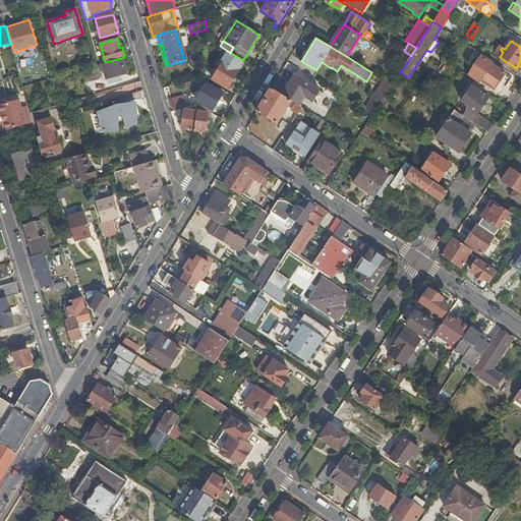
[(227,90),(244,62),(243,60),(230,53),(229,52),(212,79),(227,90)]
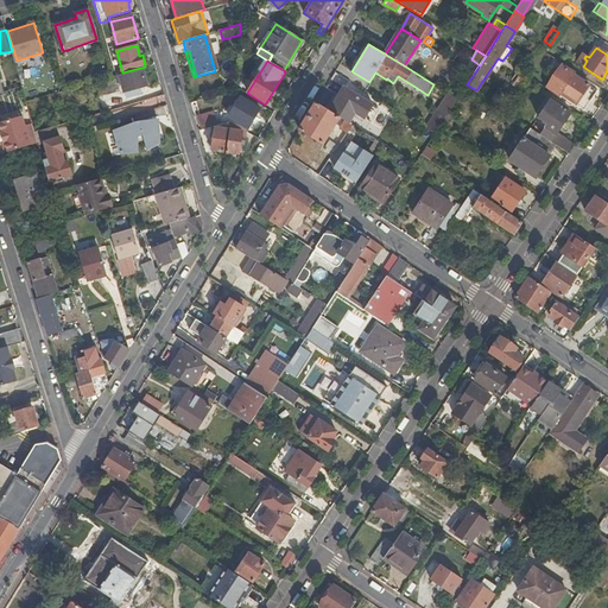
[(545,88),(558,96),(561,94),(583,109),(597,90),(574,75),(575,73),(562,63),(545,88)]
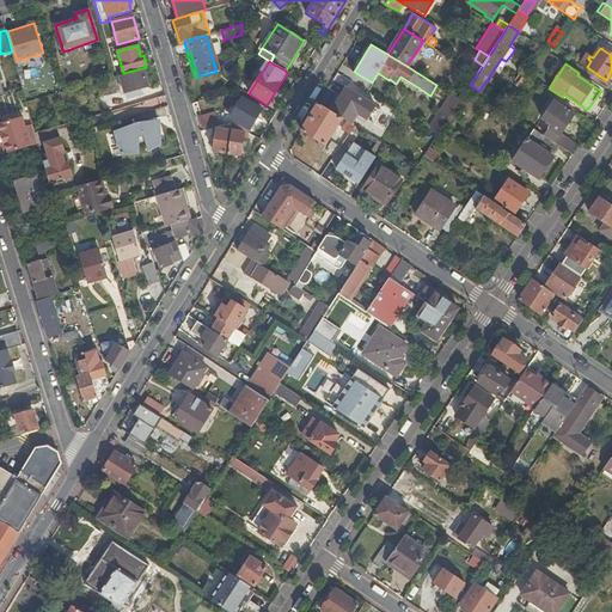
[(117,77),(102,81),(103,87),(105,87),(108,97),(121,93),(118,85),(123,84),(127,97),(135,96),(135,97),(139,96),(139,93),(144,92),(144,87),(148,86),(144,71),(117,77)]
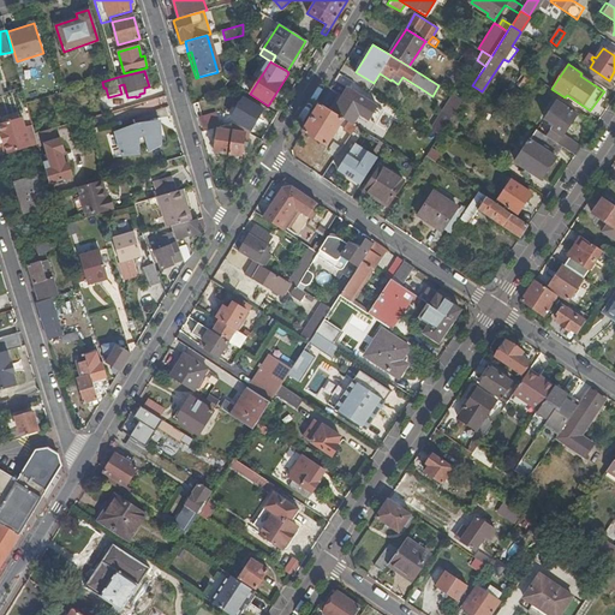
[(525,90),(531,81),(524,76),(518,87),(525,90)]
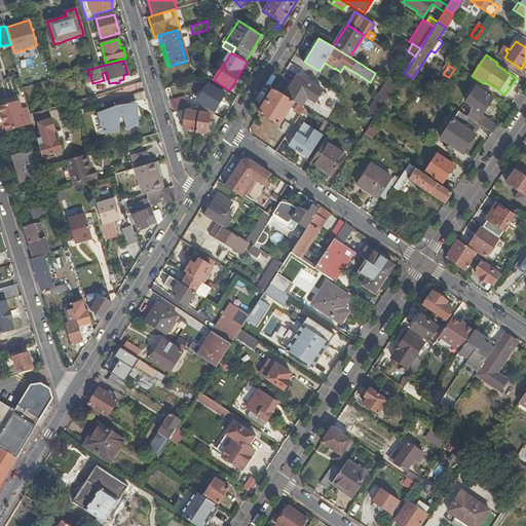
[(283,91),(282,94),(294,101),(299,105),(302,106),(307,99),(314,103),(323,91),(297,75),(293,82),(286,94),(283,91)]
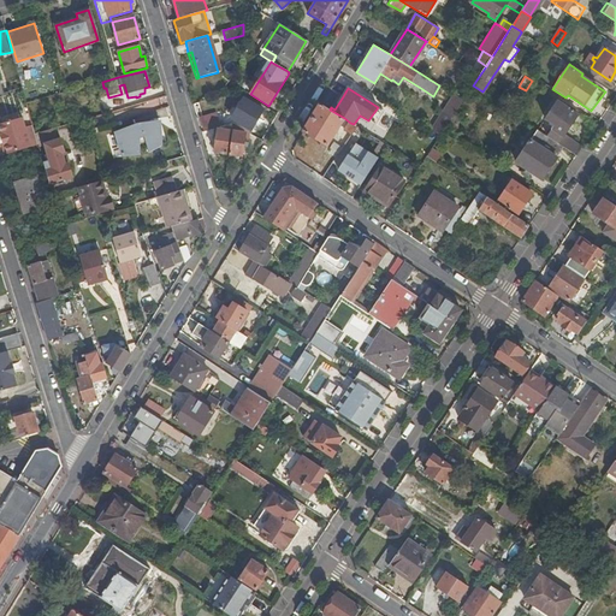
[(339,94),(331,107),(335,110),(343,96),(339,94)]
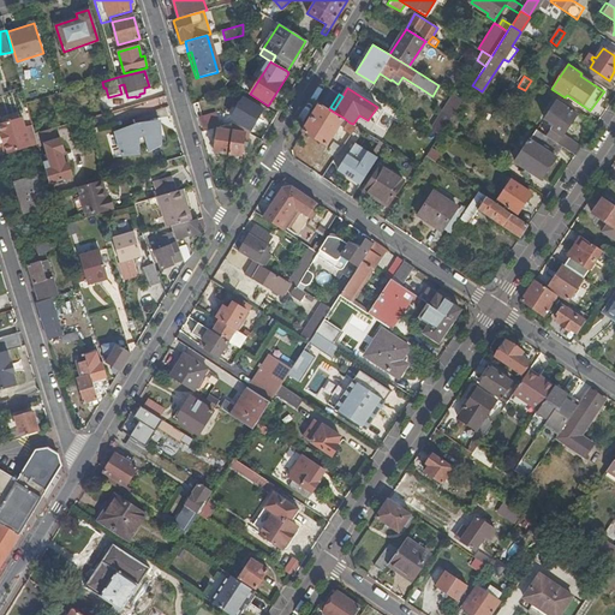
[(454,94),(442,112),(452,118),(463,100),(454,94)]
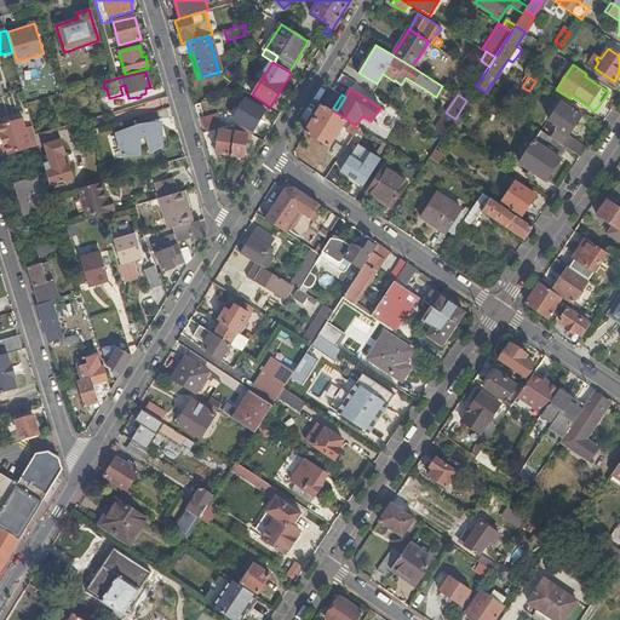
[(503,105),(509,109),(515,98),(510,96),(503,105)]
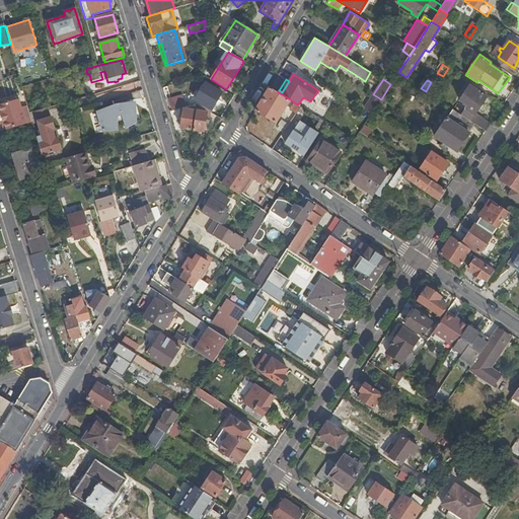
[(221,93),(206,83),(196,99),(211,109),(221,93)]
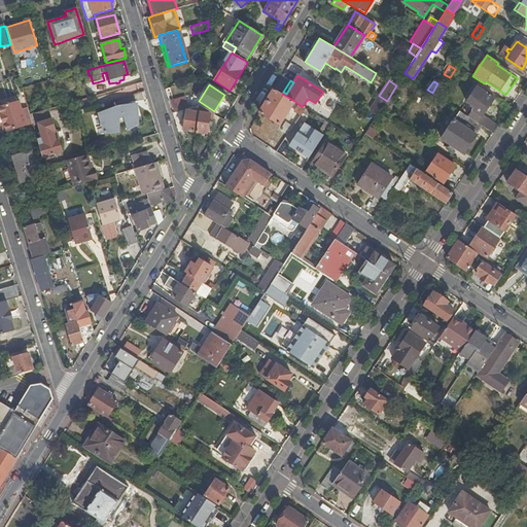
[(482,126),(493,133),(498,126),(483,116),(494,98),(477,88),(466,102),(475,107),(472,110),(463,104),(459,110),(460,110),(482,126)]
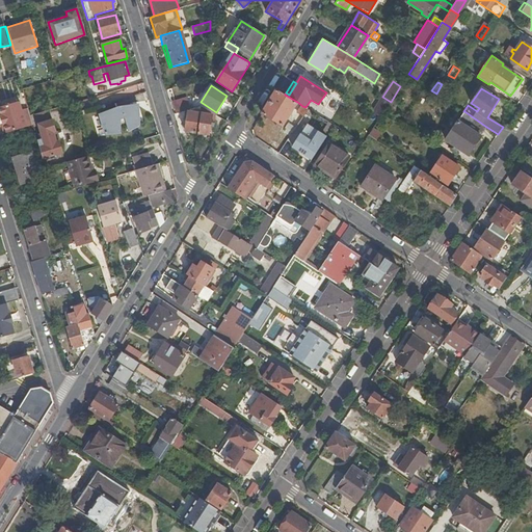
[(285,95),(276,89),(262,113),(283,126),(297,102),(285,95)]
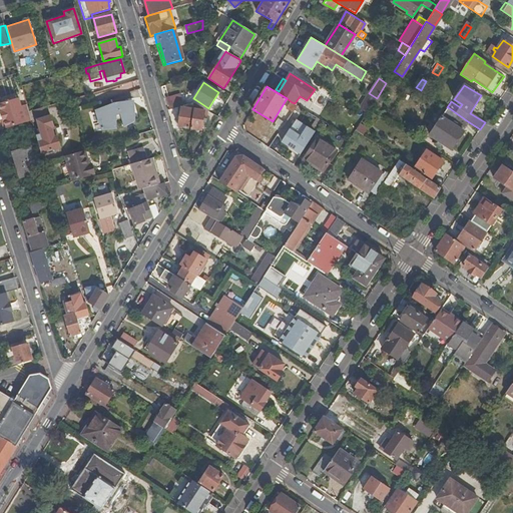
[(320,92),(315,89),(307,100),(312,104),(320,92)]
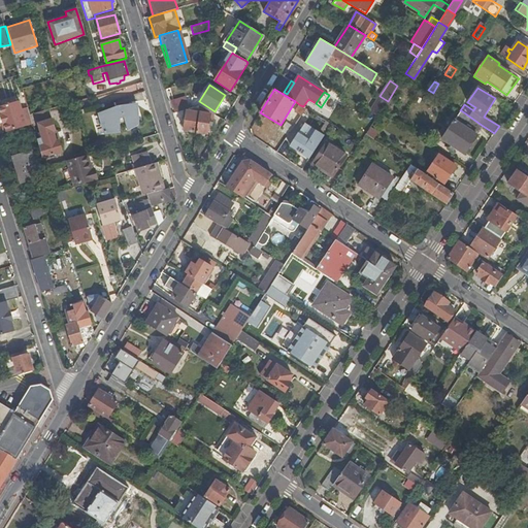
[(380,96),(370,111),(377,117),(381,111),(388,101),(380,96)]
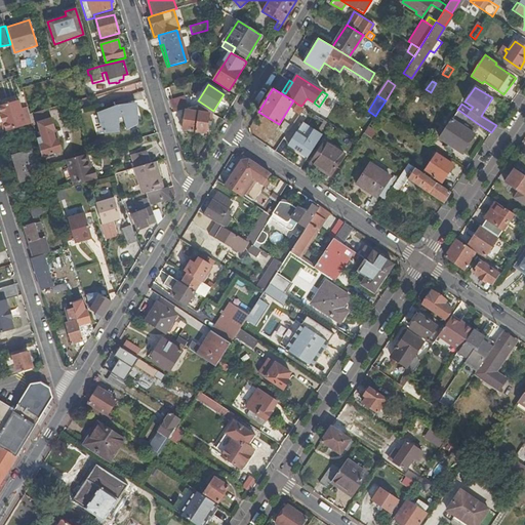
[(171,103),(174,113),(187,109),(184,98),(171,103)]
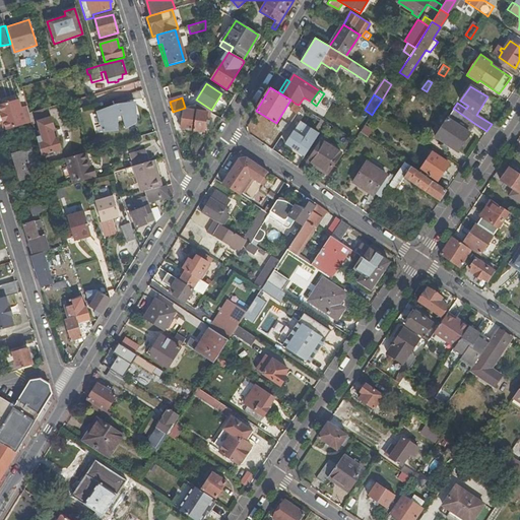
[(30,113),(28,105),(21,107),(20,100),(0,106),(2,113),(4,121),(2,122),(5,131),(34,123),(30,113)]
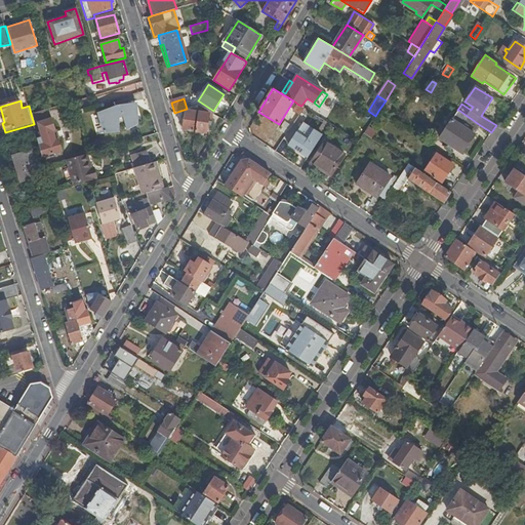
[(138,125),(132,104),(118,106),(99,112),(105,134),(121,132),(121,123),(124,122),(127,131),(138,125)]
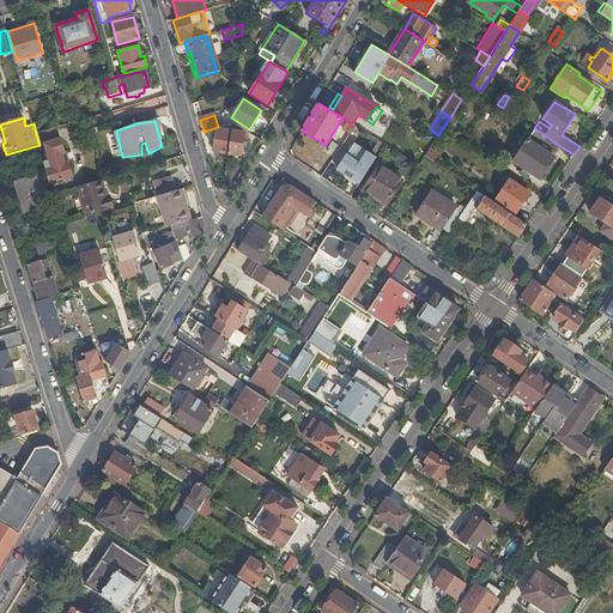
[(352,123),(349,122),(344,131),(351,134),(356,126),(352,123)]
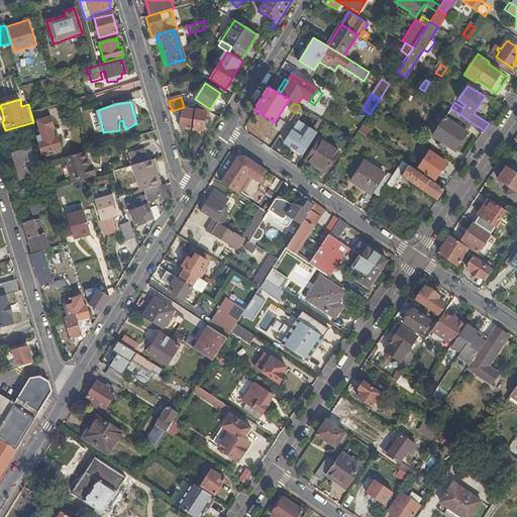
[(193,130),(203,131),(204,120),(208,120),(209,112),(208,111),(207,111),(205,110),(204,109),(201,107),(199,106),(198,105),(195,104),(195,105),(194,107),(194,109),(194,110),(196,110),(193,130)]
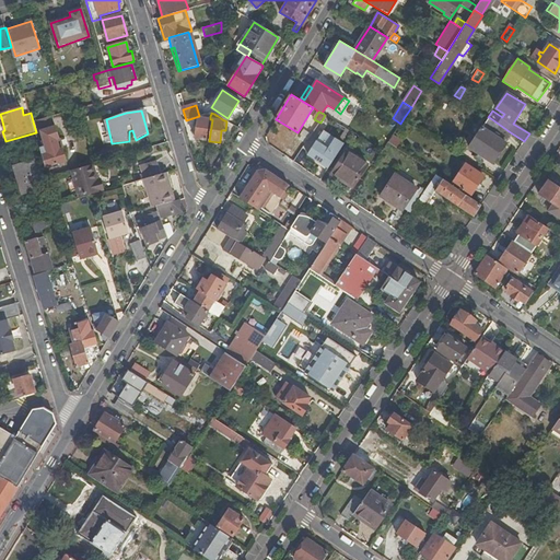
[(55,115),(39,120),(42,128),(43,128),(57,124),(55,115)]
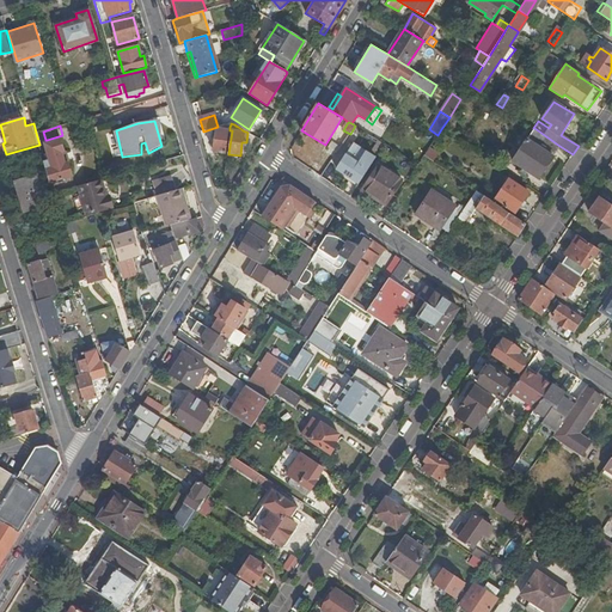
[(216,128),(213,152),(225,153),(228,130),(216,128)]
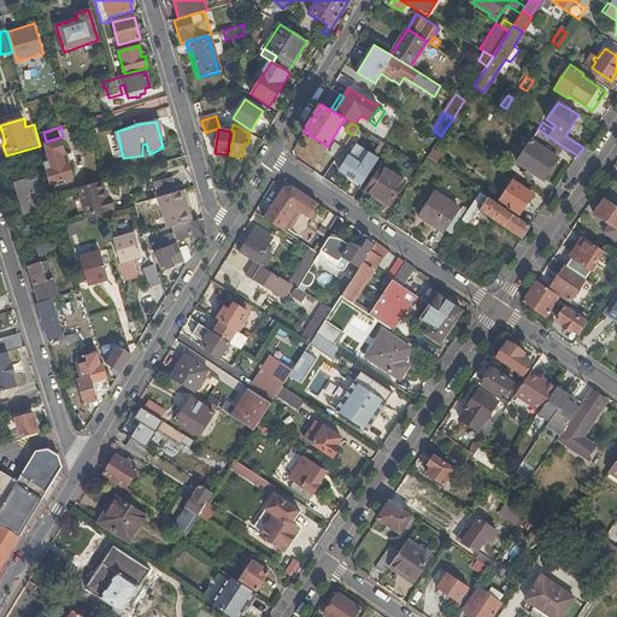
[(542,180),(564,147),(539,129),(538,129),(516,162),(542,180)]
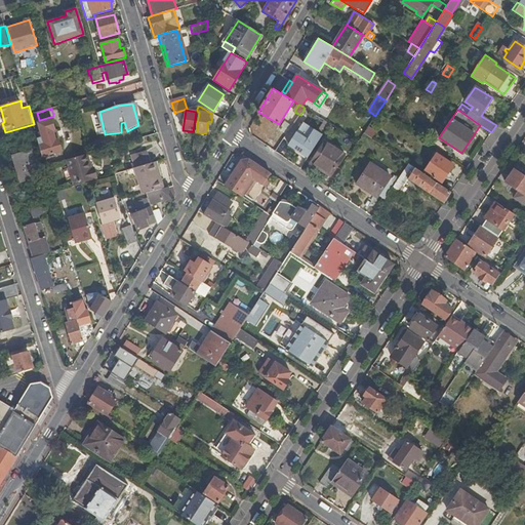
[(37,113),(31,114),(34,124),(34,125),(39,123),(40,123),(39,120),(37,113)]
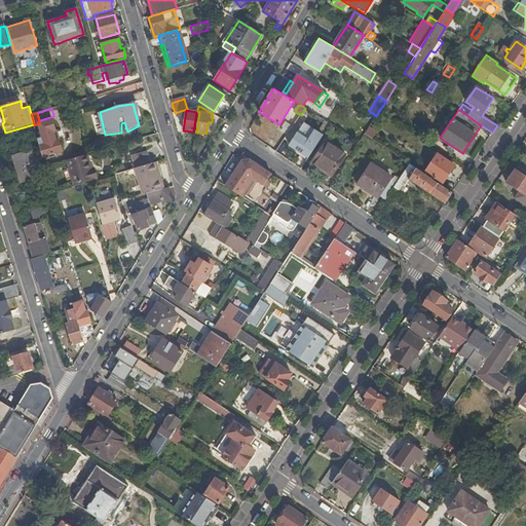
[(40,139),(38,139),(43,157),(63,151),(59,140),(57,141),(53,132),(57,130),(53,119),(40,123),(39,123),(42,133),(39,134),(40,139)]
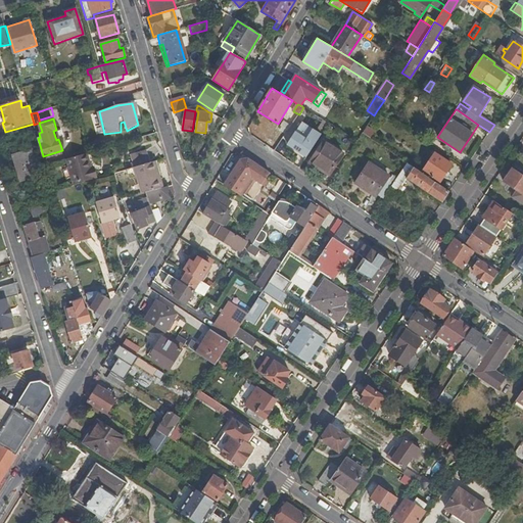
[(373,132),(366,127),(363,133),(370,137),(373,132)]
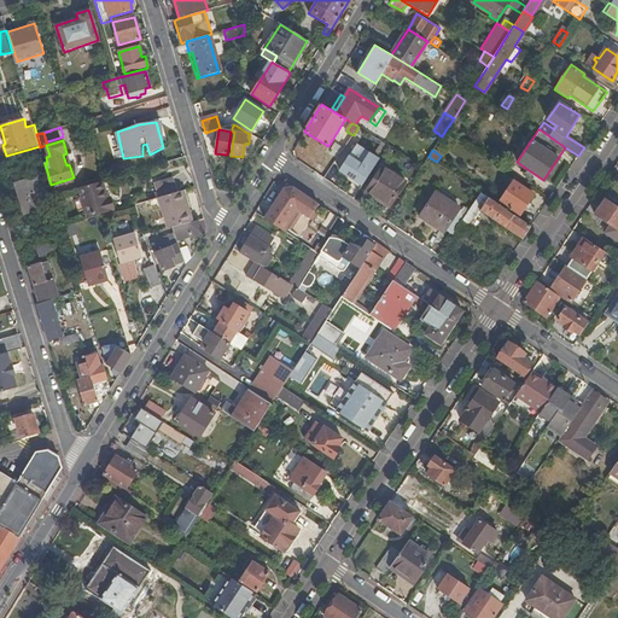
[(340,170),(362,186),(363,185),(365,184),(366,180),(368,178),(369,175),(373,170),(377,165),(379,161),(369,155),(361,165),(349,157),(340,170)]
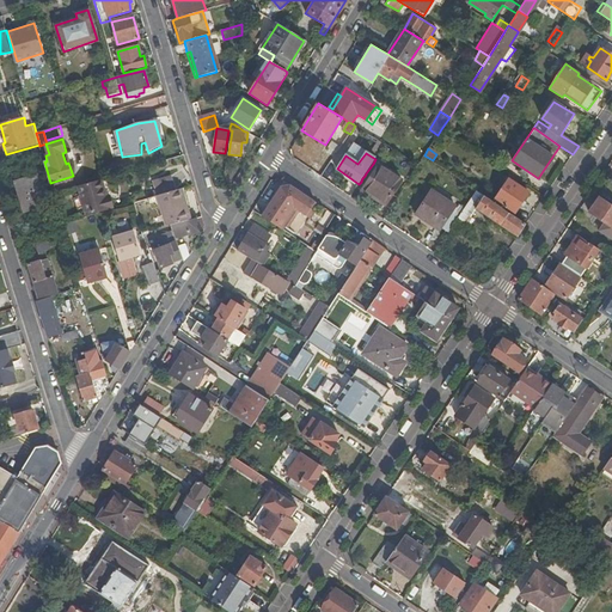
[(368,182),(363,189),(386,203),(401,179),(379,166),(368,182)]
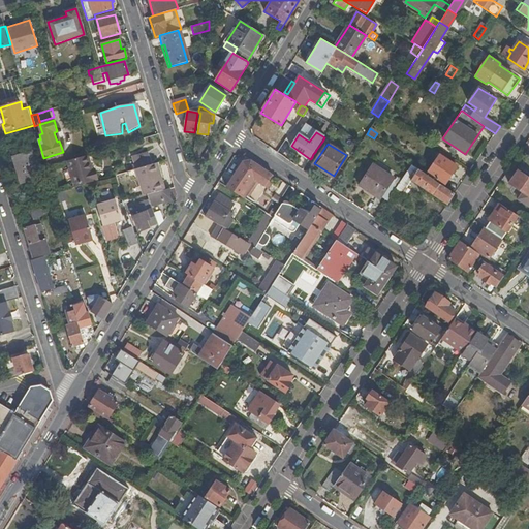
[(34,151),(12,158),(21,184),(41,177),(34,151)]
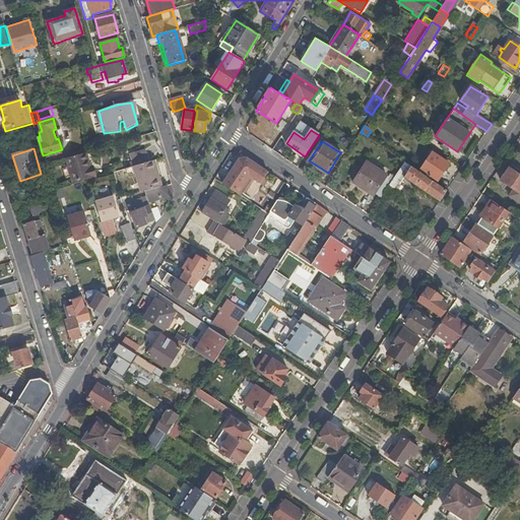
[(130,153),(134,167),(148,161),(145,149),(130,153)]
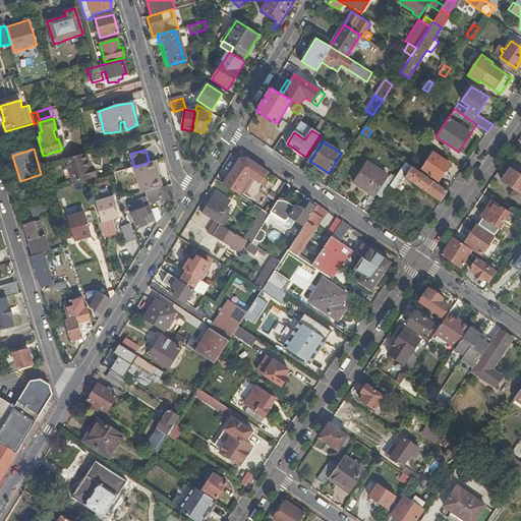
[(87,153),(67,159),(73,183),(97,176),(94,167),(91,168),(87,153)]
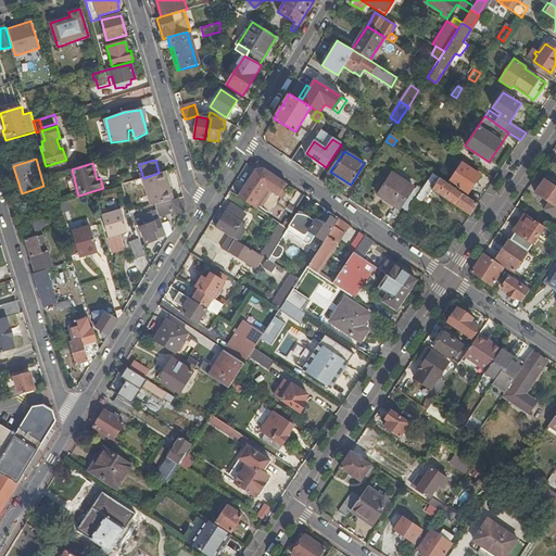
[(451,180),(468,193),(480,175),(463,163),(451,180)]
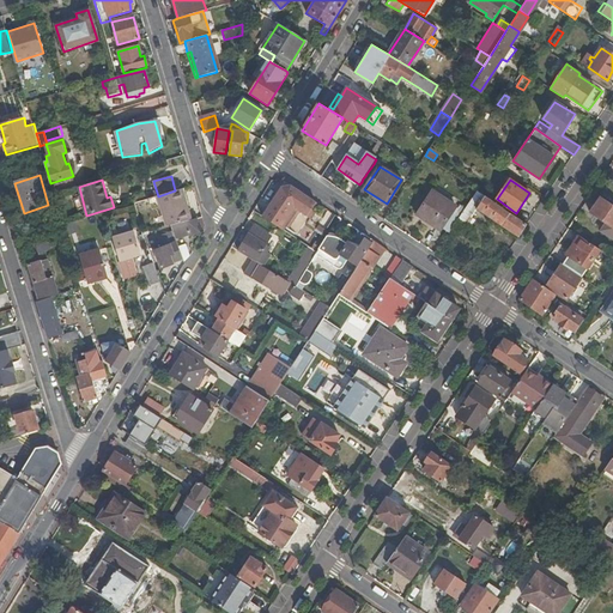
[(307,217),(315,202),(290,186),(289,186),(284,183),(280,187),(281,187),(272,201),(273,202),(262,218),(280,229),(293,208),(307,217)]
